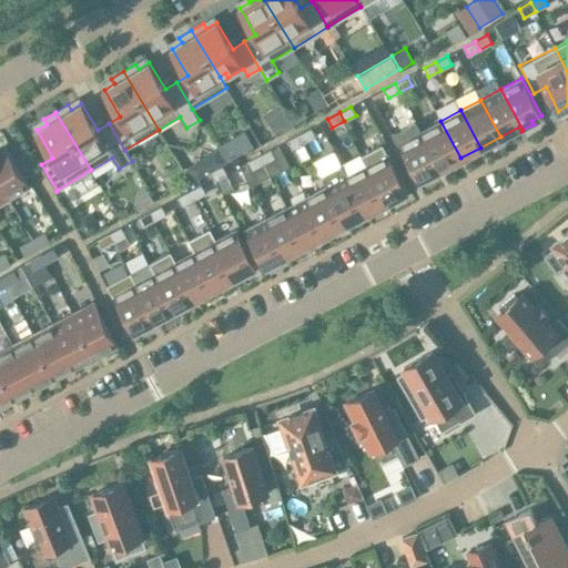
[(460,158),(440,121),(421,131),(440,169),(460,158)]
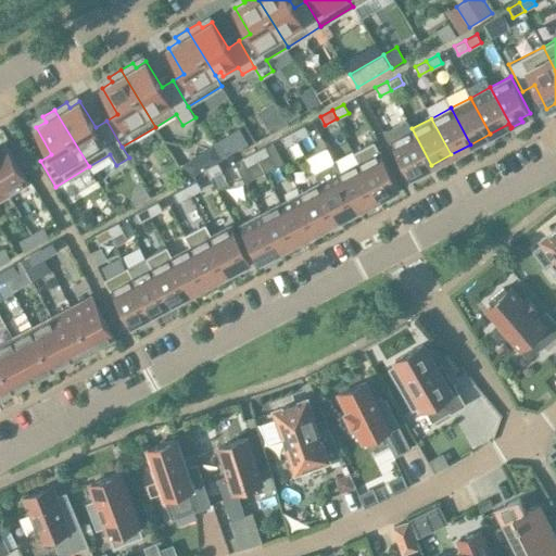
[(298,139),(310,134),(304,125),(293,130),(298,139)]
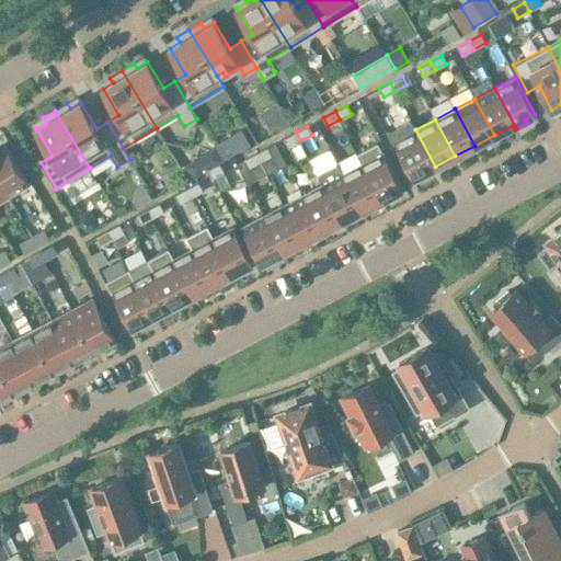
[(435,167),(415,129),(395,140),(416,181),(427,175),(426,171),(435,167)]
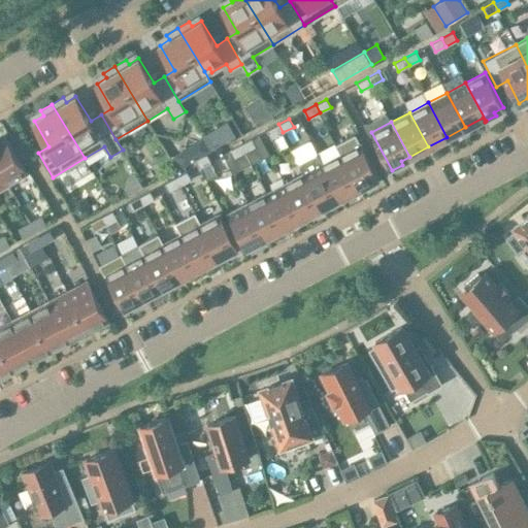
[(278,124),(267,130),(271,138),(283,132),(278,124)]
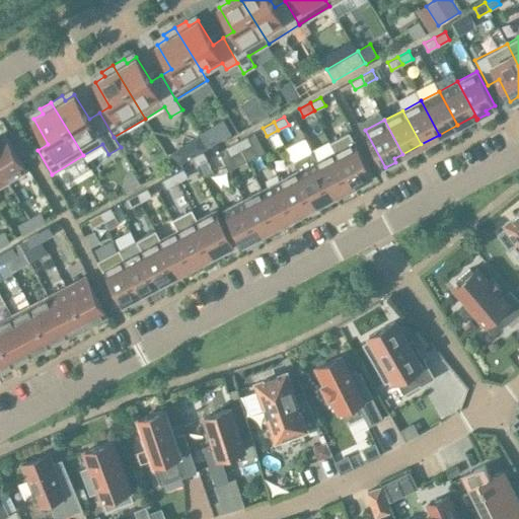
[(330,142),(355,188),(365,182),(363,179),(372,174),(349,132),(330,142)]
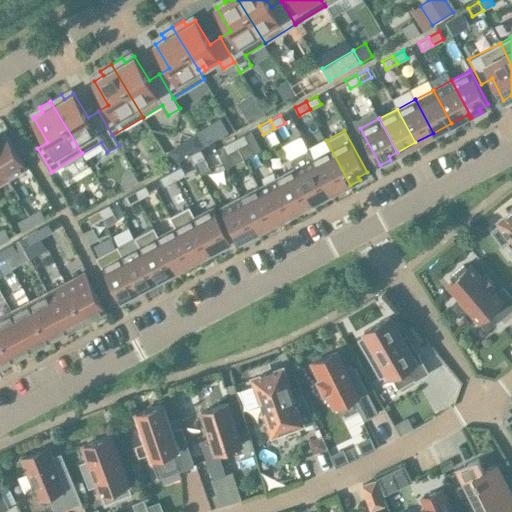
[(4,131),(0,133),(0,166),(6,178),(25,166),(4,131)]
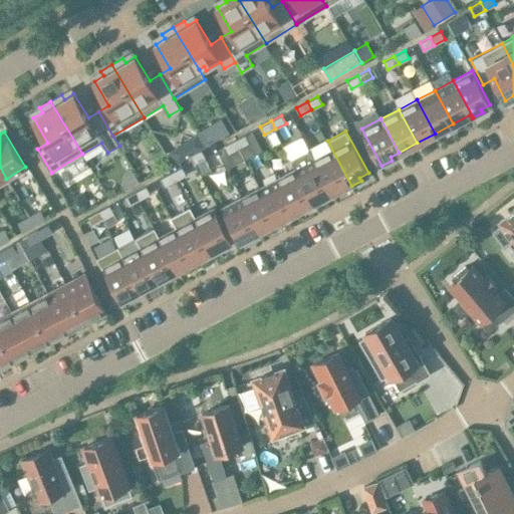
[(239,148),(249,143),(245,135),(235,140),(239,148)]
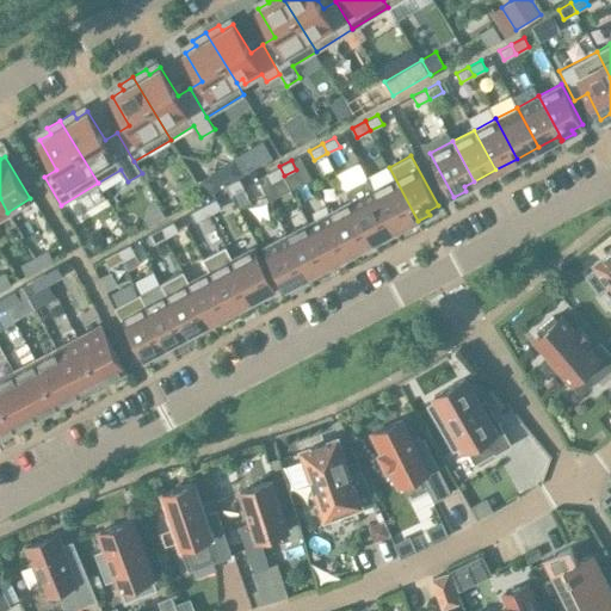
[(279,166),(266,173),(271,183),(284,176),(279,166)]
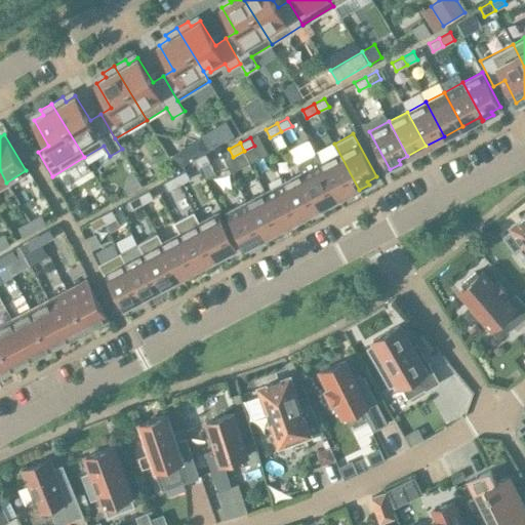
[(359,190),(334,144),(333,144),(338,153),(320,162),(338,197),(356,187),(358,191),(359,190)]
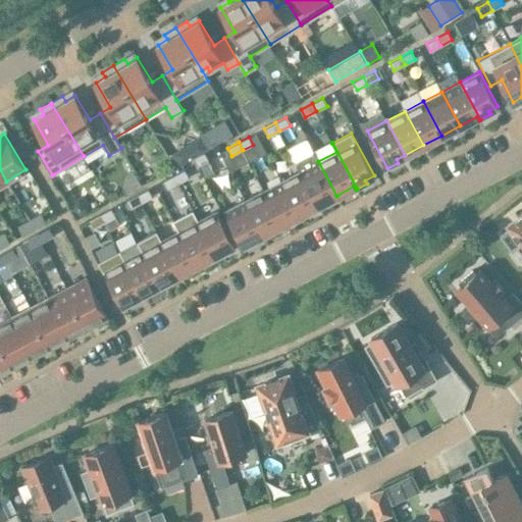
[(208,160),(204,152),(193,158),(198,166),(208,160)]
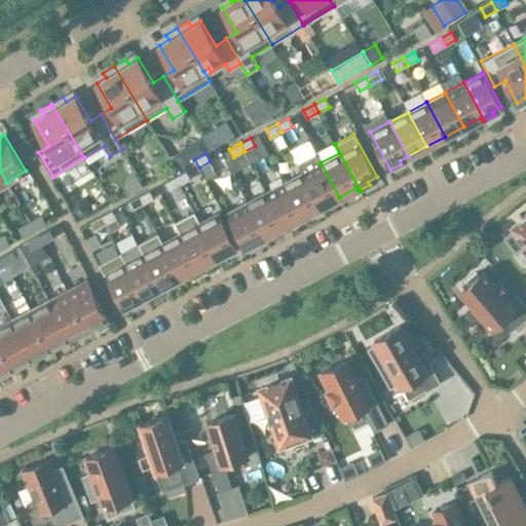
[(302,172),(321,207),(339,197),(321,162),(302,172)]
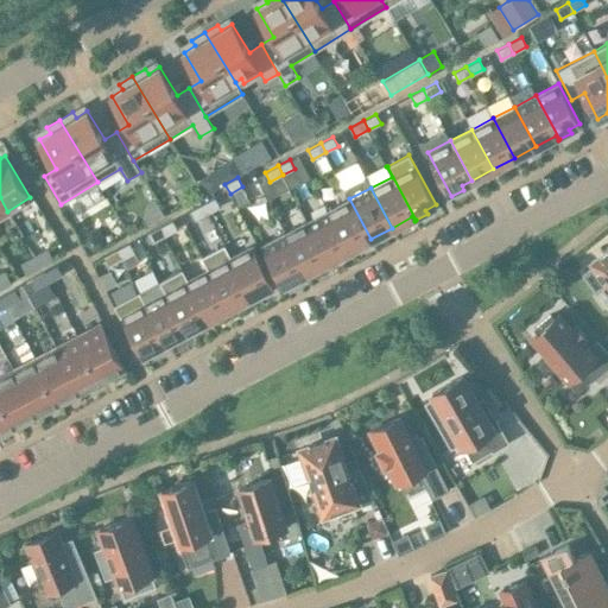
[(220,207),(215,197),(202,204),(208,214),(220,207)]
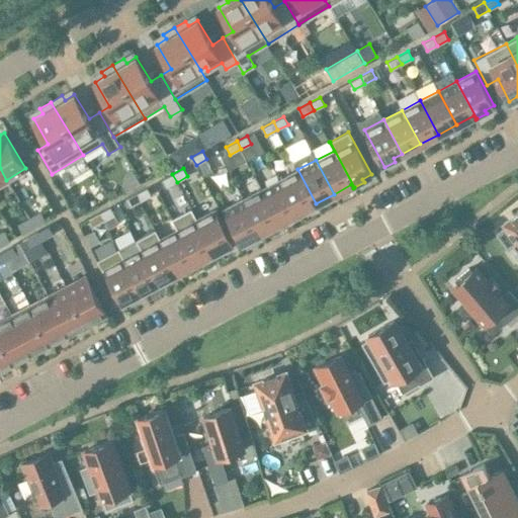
[(279,179),(297,213),(316,203),(297,169),(279,179)]
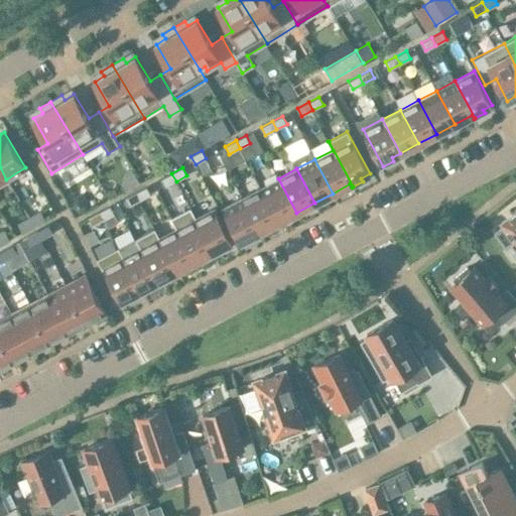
[(161,178),(165,186),(176,181),(171,173),(161,178)]
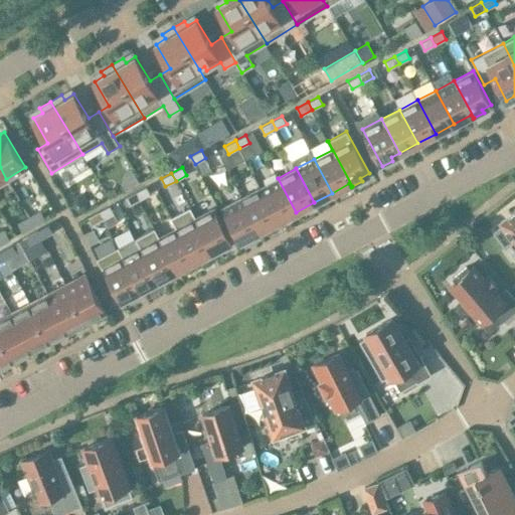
[(260,187),(278,221),(296,212),(278,178),(260,187)]
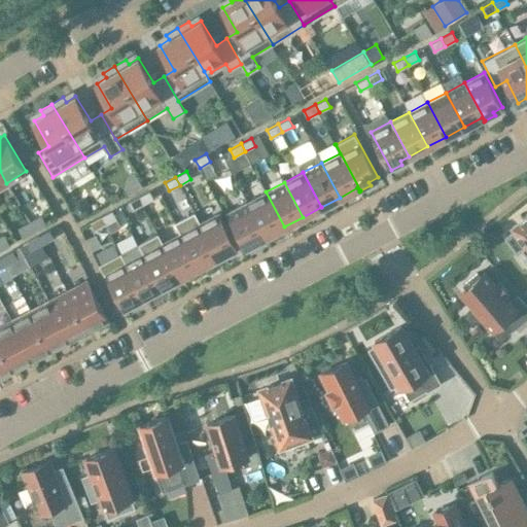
[(153,199),(149,190),(138,197),(143,205),(153,199)]
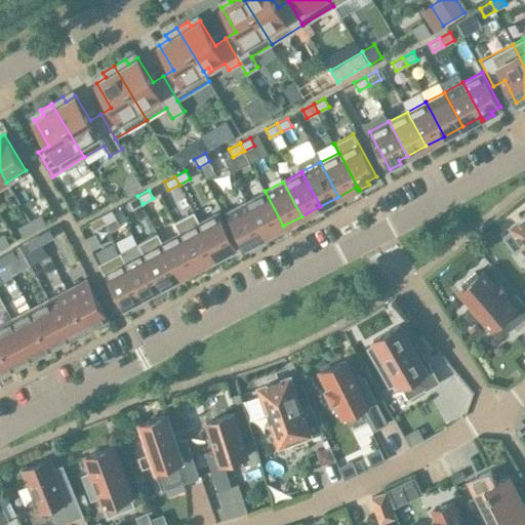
[(283,226),(265,191),(246,201),(265,236),(283,226)]
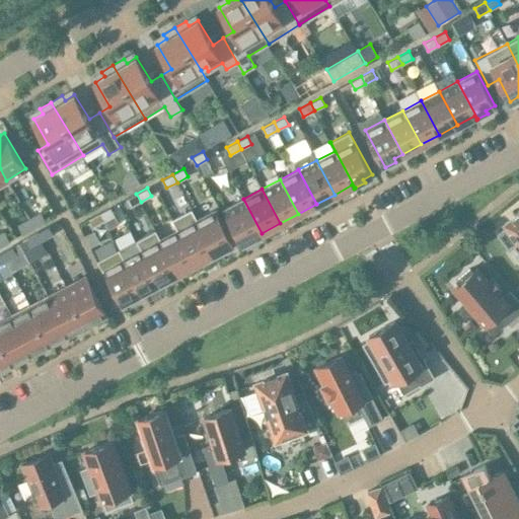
[(126,199),(130,207),(141,202),(136,194),(126,199)]
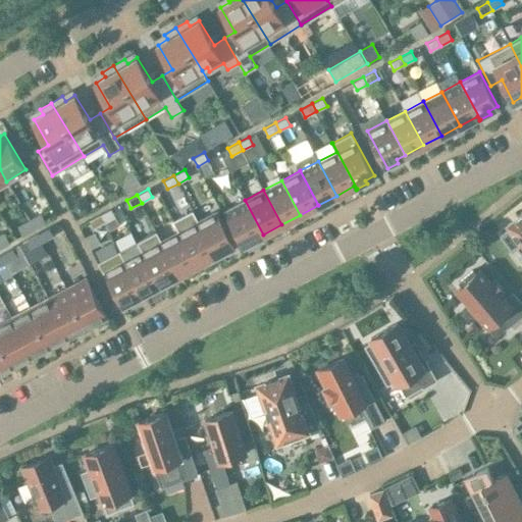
[(263,235),(245,200),(225,210),(246,248),(257,242),(255,239),(263,235)]
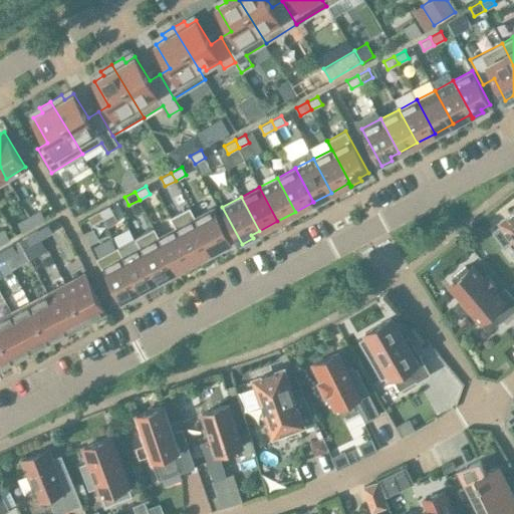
[(113,213),(109,205),(98,211),(103,219),(113,213)]
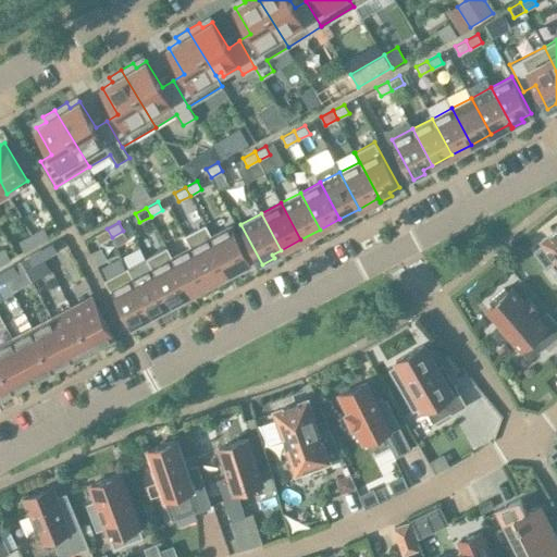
[(192,246),(211,282),(230,272),(231,276),(233,275),(211,235),(206,224),(185,235),(192,246)]
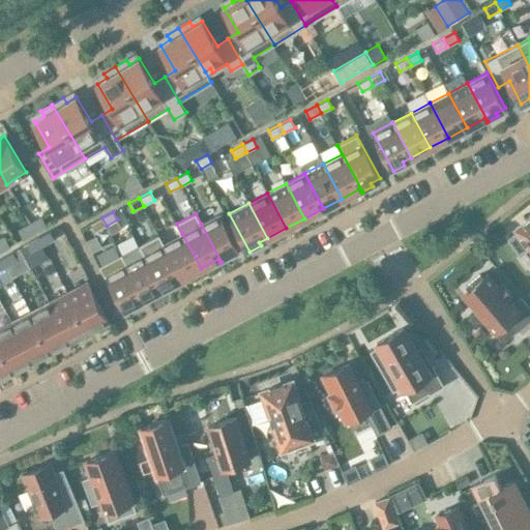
[(219,213),(201,224),(222,262),(231,257),(229,254),(238,248),(219,213)]
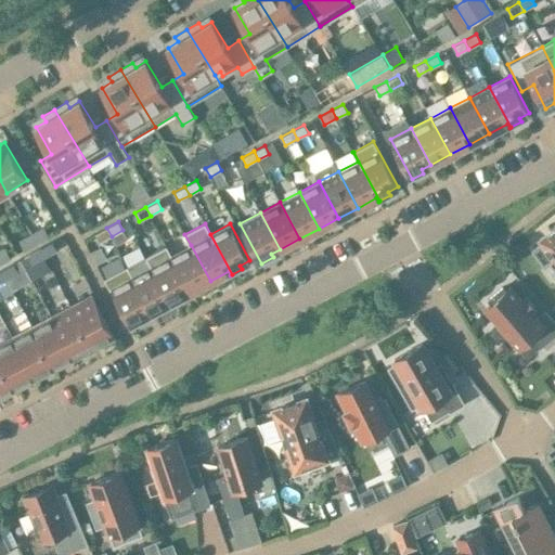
[(31,233),(37,242),(49,235),(43,226),(31,233)]
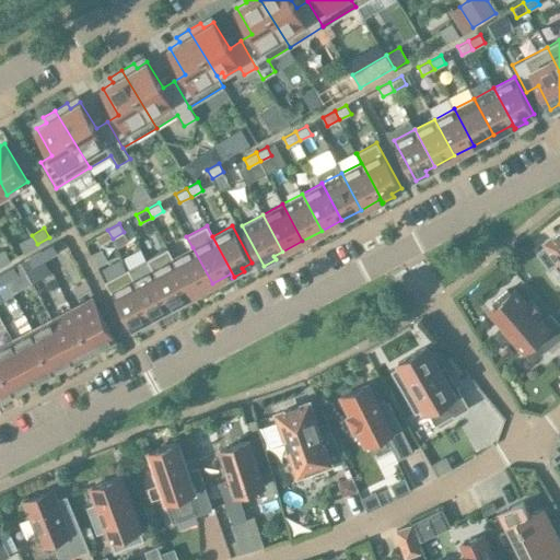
[(559,228),(545,240),(548,244),(539,249),(551,267),(557,264),(559,268),(559,228)]
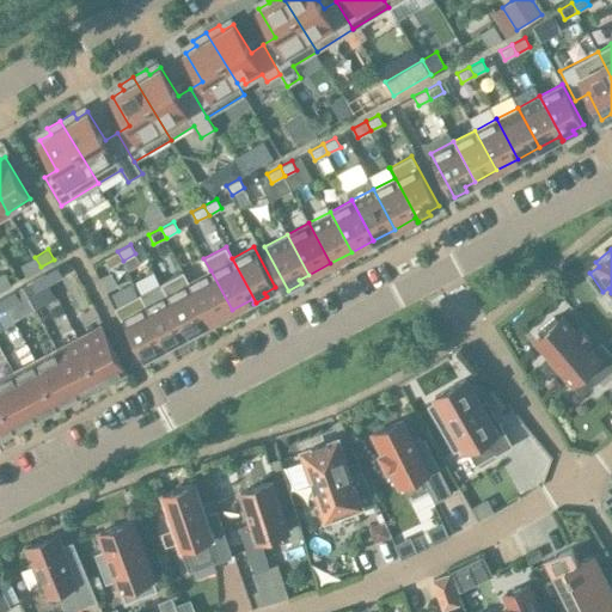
[(110,267),(123,261),(117,251),(105,257),(110,267)]
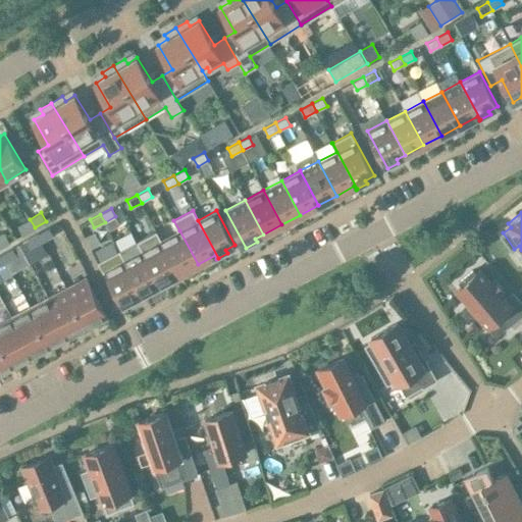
[(30,219),(17,225),(22,233),(35,227),(30,219)]
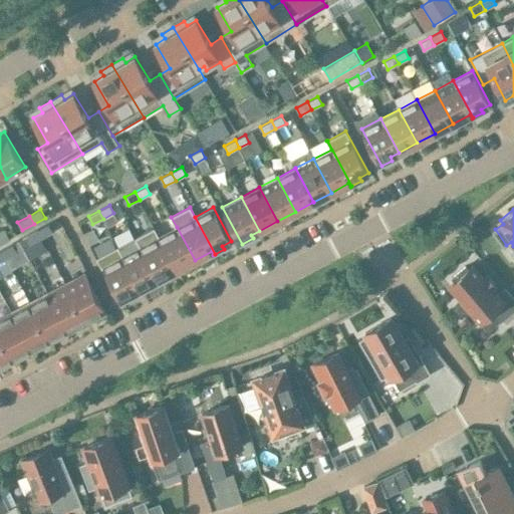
[(36,229),(41,238),(53,231),(48,223),(36,229)]
